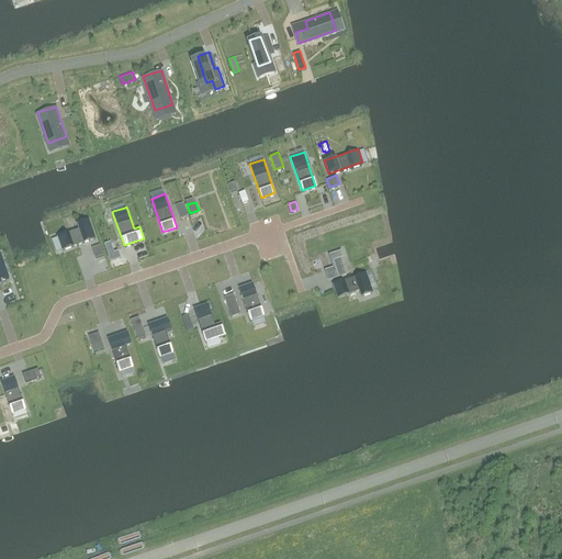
[(62,246),(62,247),(62,248),(96,236),(89,216),(77,221),(79,226),(57,234),(57,235),(62,246)]
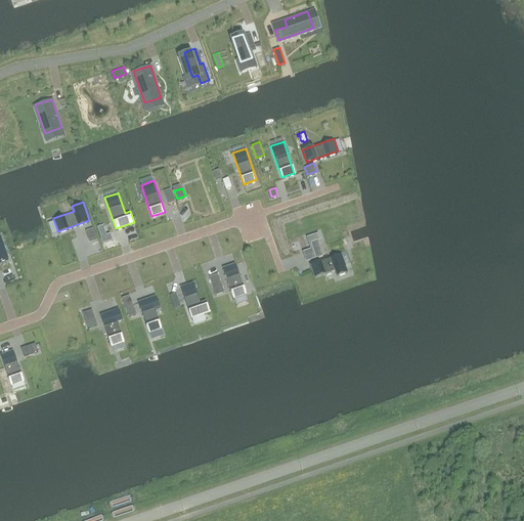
[(101,223),(95,225),(98,235),(104,233),(101,223)]
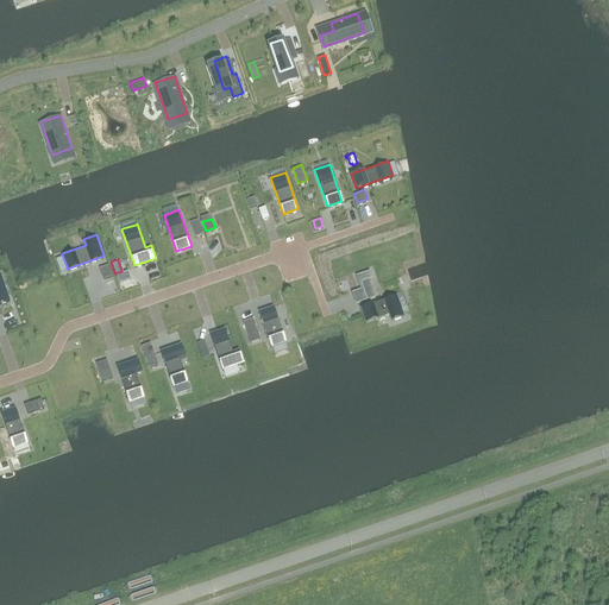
[(108,263),(100,265),(104,277),(112,275),(108,263)]
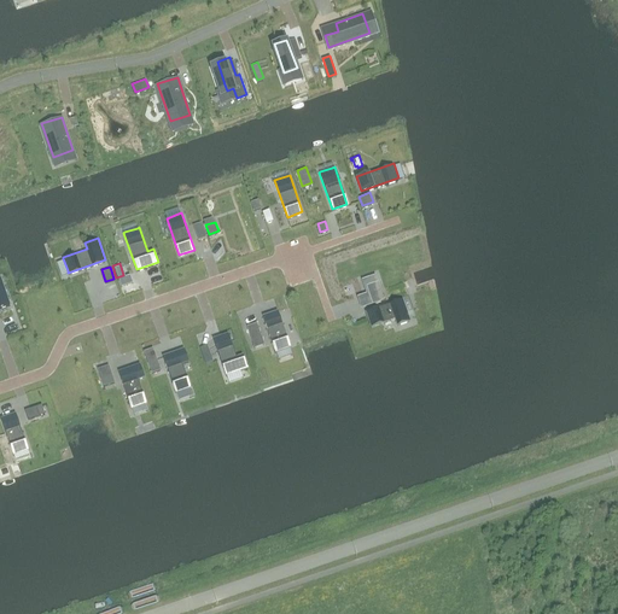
[(0,305),(10,303),(0,275),(0,305)]
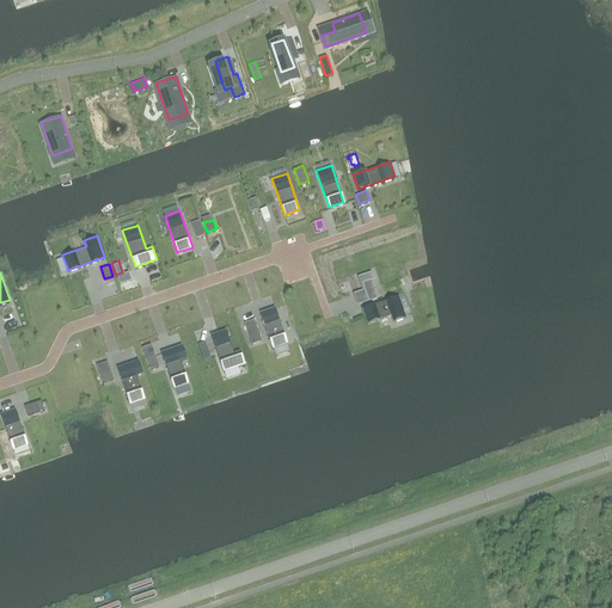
[(134,275),(126,276),(128,286),(136,284),(134,275)]
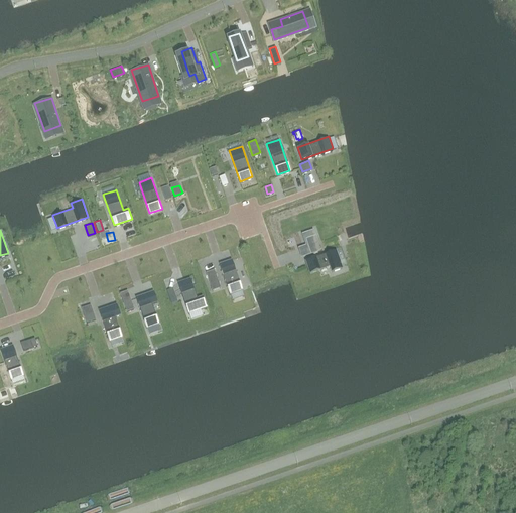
[(317,233),(308,236),(313,251),(324,248),(317,233)]
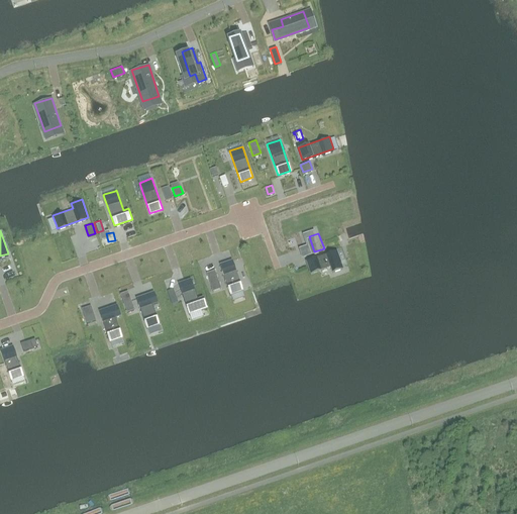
[(306,260),(311,273),(330,266),(332,271),(341,268),(343,267),(342,265),(341,261),(337,249),(336,248),(322,253),(318,255),(306,260)]
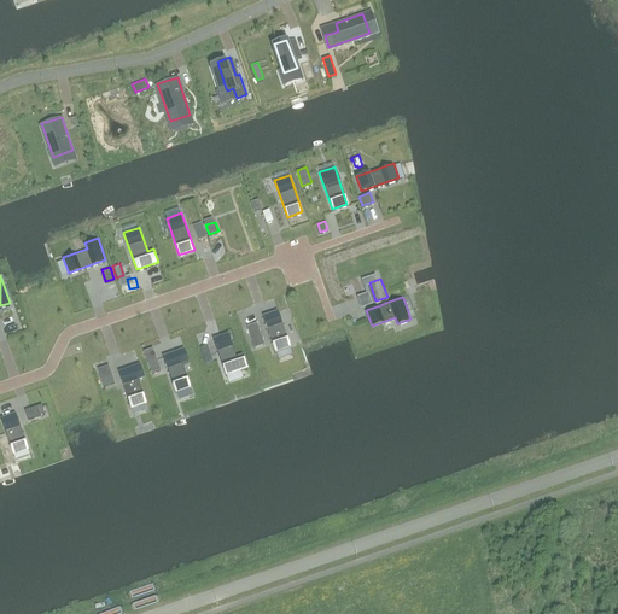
[(291,345),(278,309),(263,314),(275,350),(277,350),(290,345),(291,345)]
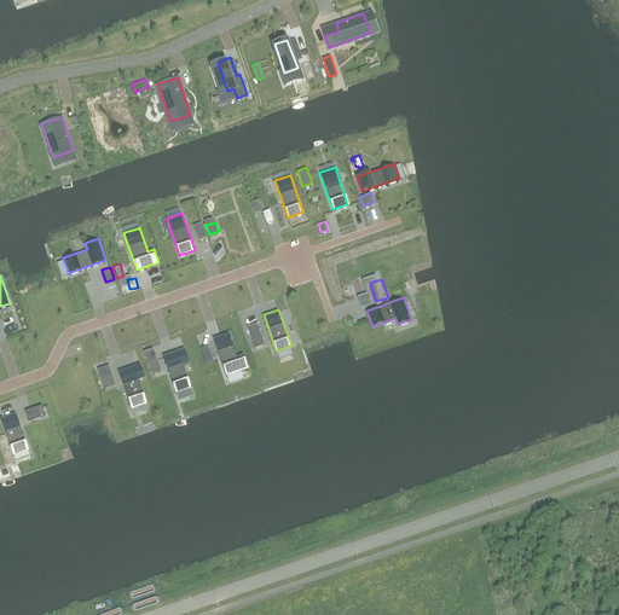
[(256,321),(248,325),(253,338),(261,336),(256,321)]
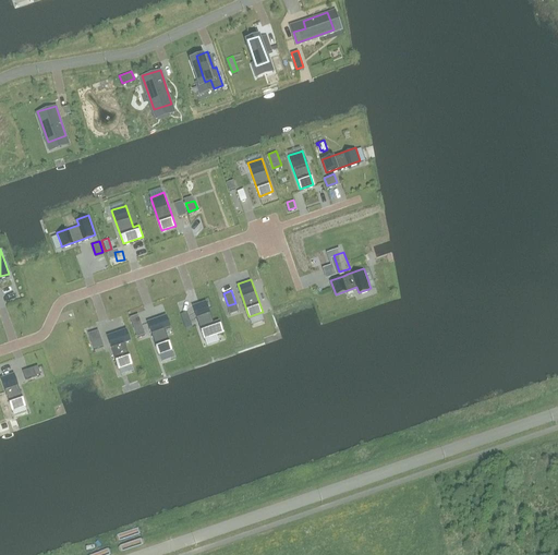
[(206,300),(192,304),(204,337),(222,330),(218,320),(213,321),(206,300)]
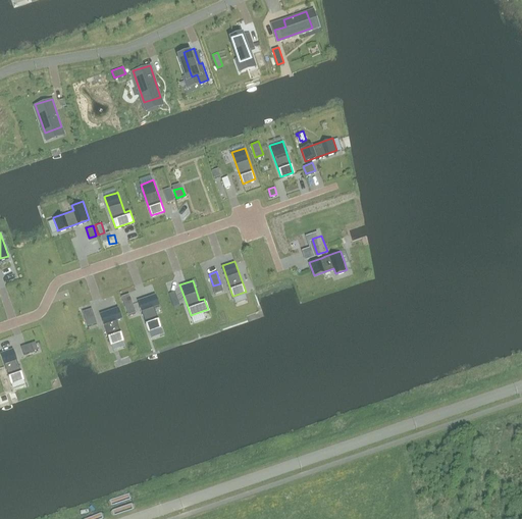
[(155,294),(138,300),(148,330),(160,325),(154,306),(159,304),(155,294)]
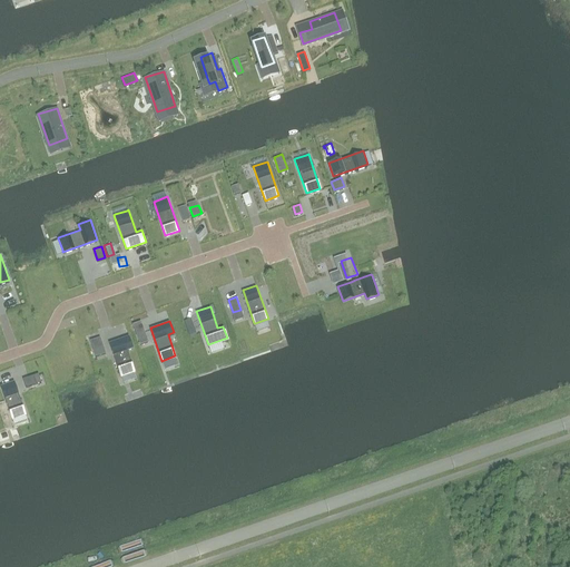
[(144,330),(136,333),(139,343),(148,340),(144,330)]
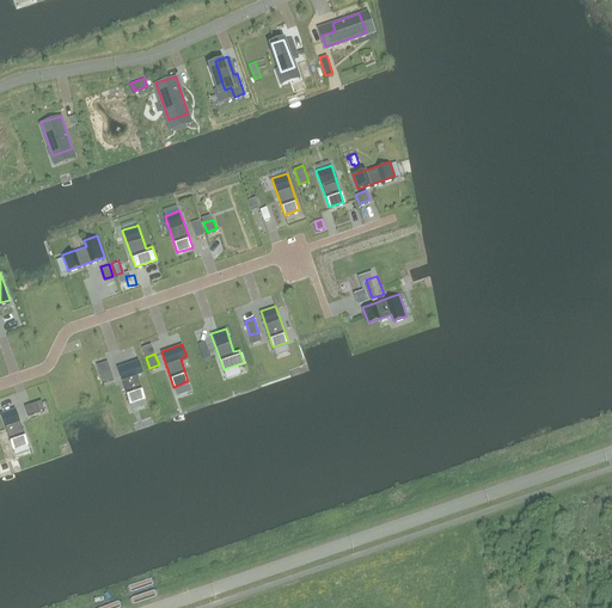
[(139,360),(117,367),(130,403),(145,398),(138,374),(144,372),(139,360)]
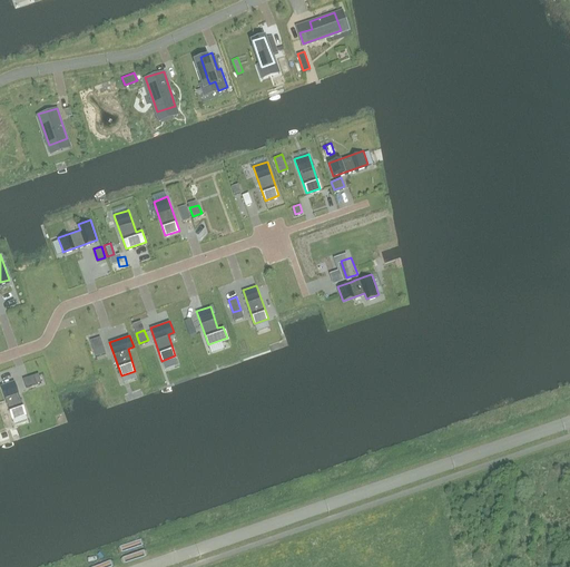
[(104,344),(92,348),(96,354),(106,352),(104,344)]
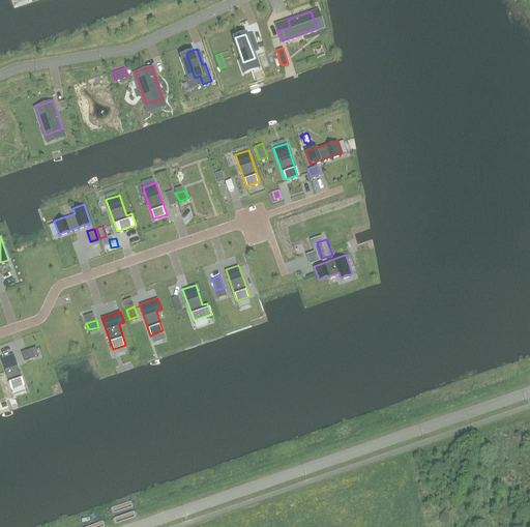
[(22,351),(24,358),(38,353),(35,346),(22,351)]
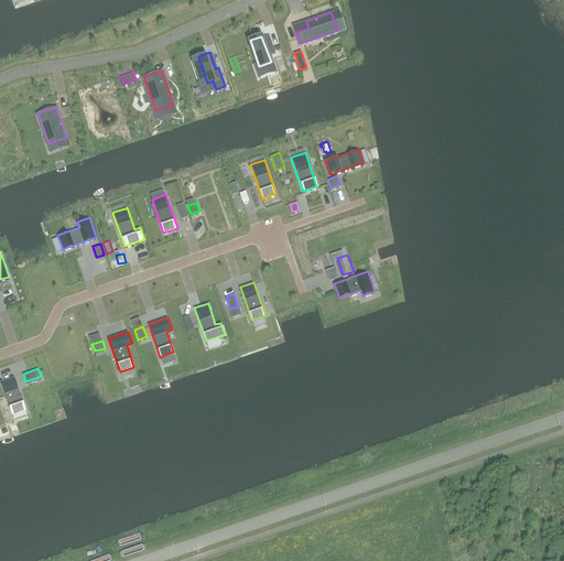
[(1,380),(12,413),(26,409),(14,376),(1,380)]
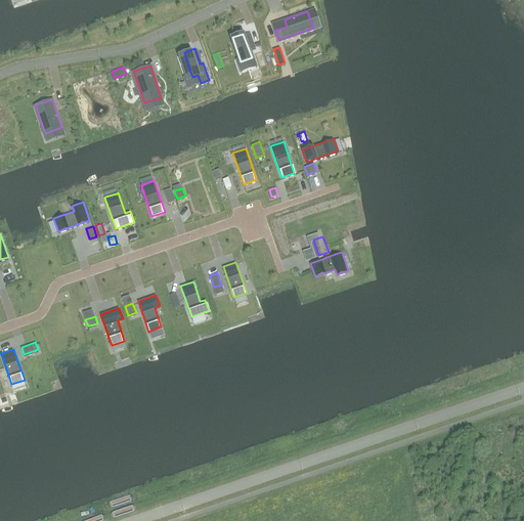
[(30,384),(28,379),(12,384),(14,390),(30,384)]
